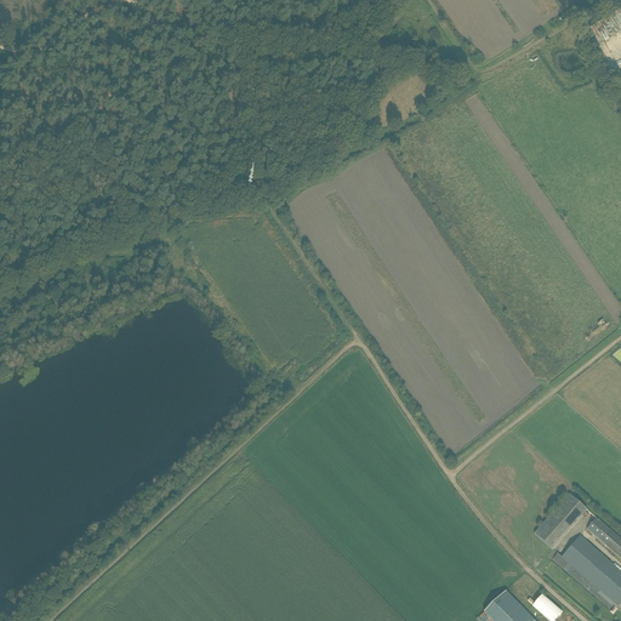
[(611,28),(620,23),(620,22),(617,13),(607,18),(611,28)]
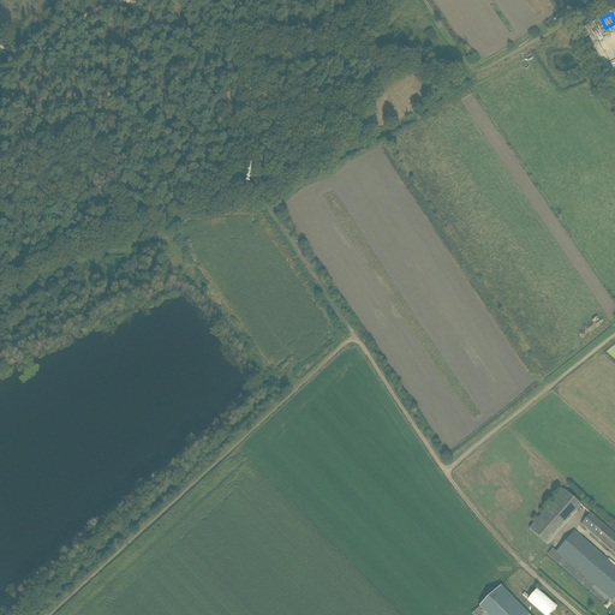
[(548,545),(581,506),(563,490),(530,529),(548,545)]
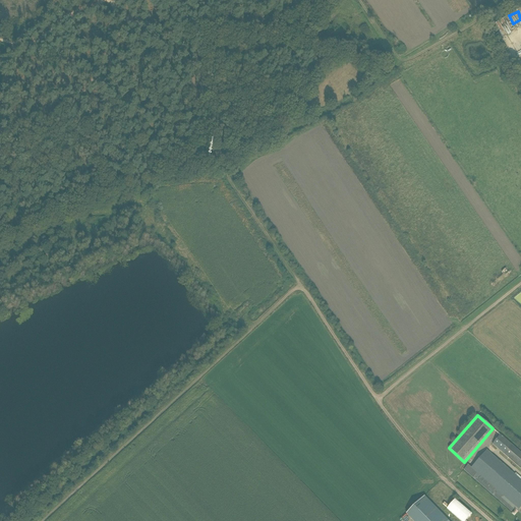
[(520,452),(501,435),(493,445),(520,469),(520,452)]
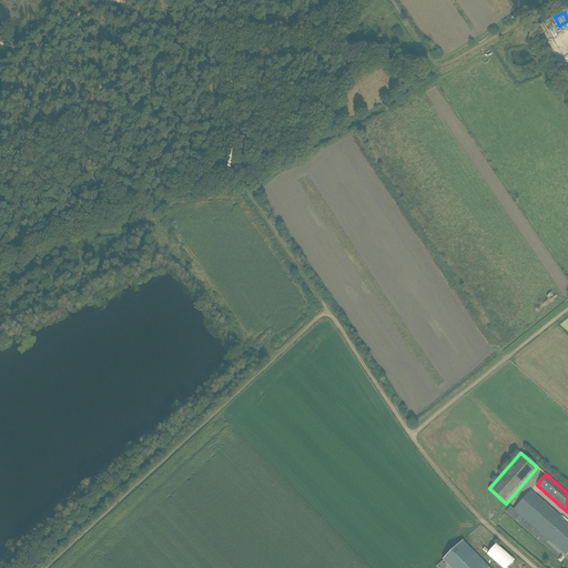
[(510,507),(506,513),(538,540),(556,556),(558,558),(563,553),(566,556),(567,553),(567,523),(561,517),(531,490),(517,506),(514,510),(510,507)]
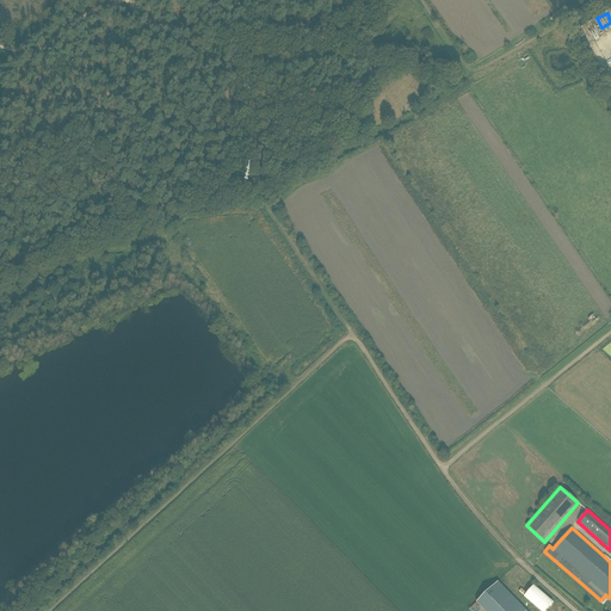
[(483,610),(525,610),(498,582),(476,603),(483,610)]
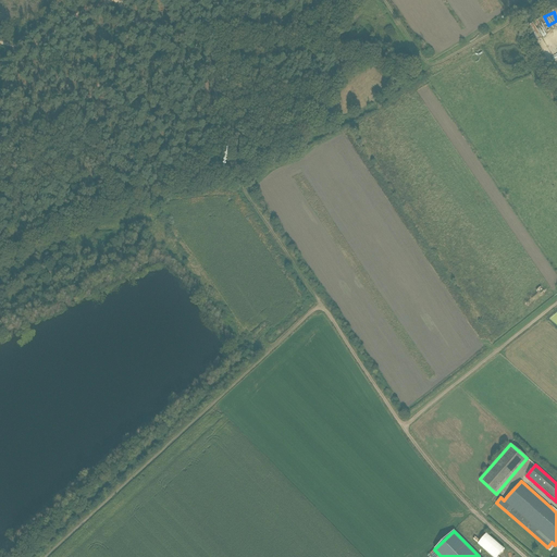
[(493,556),(498,556),(505,549),(486,534),(478,544),(493,556)]
